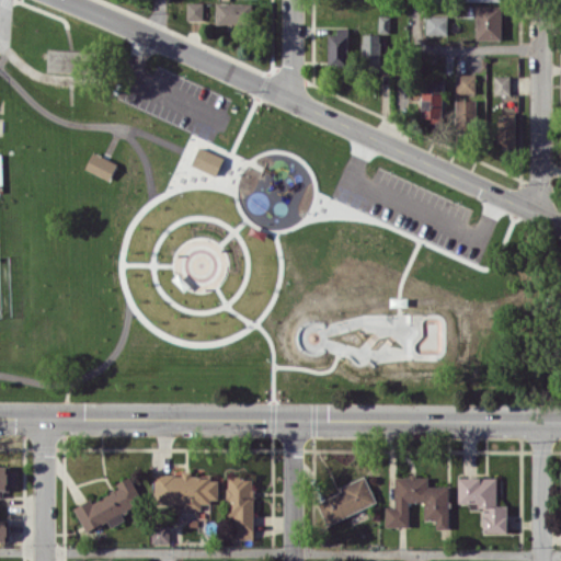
[(203,2),(186,1),(186,20),(203,20),(203,2)]
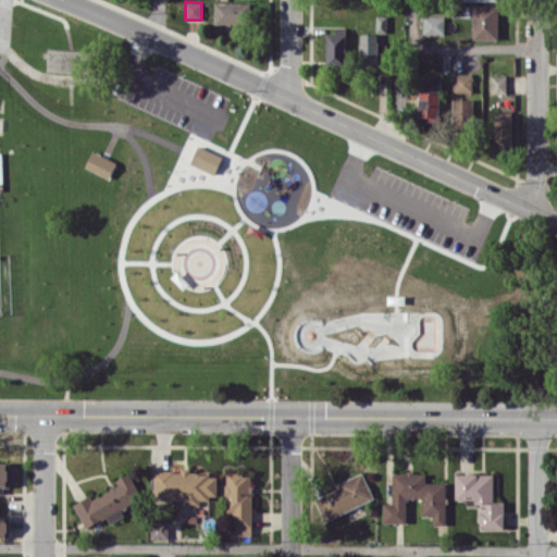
[(250,2),(214,3),(214,23),(250,23),(250,2)]
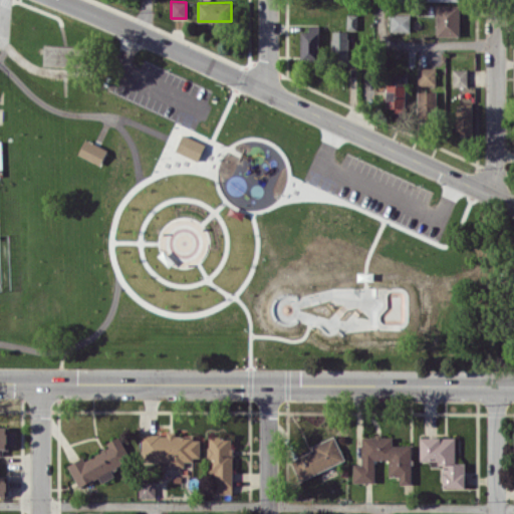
[(460,5),(436,4),(436,36),(460,36),(460,5)]
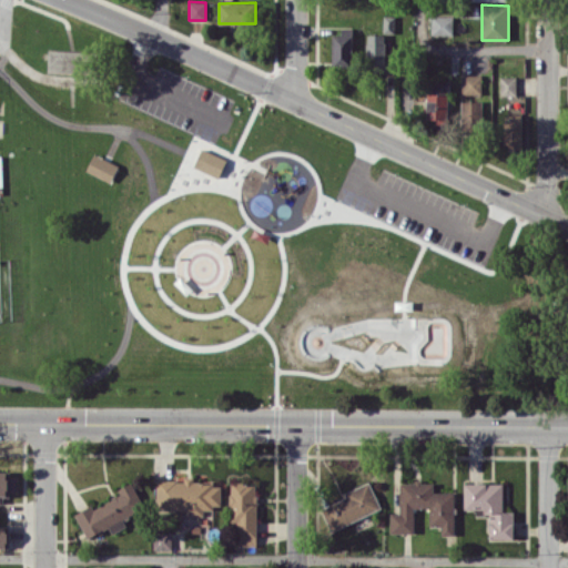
[(454,16),(430,17),(432,34),(454,34),(454,16)]
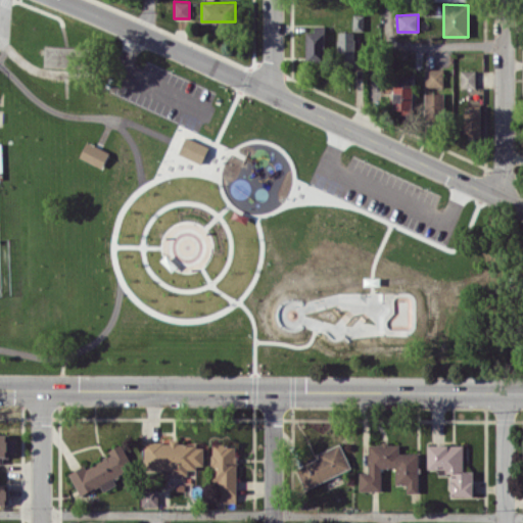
[(305,32),(305,62),(325,61),(324,26),(315,26),(315,32),(305,32)]
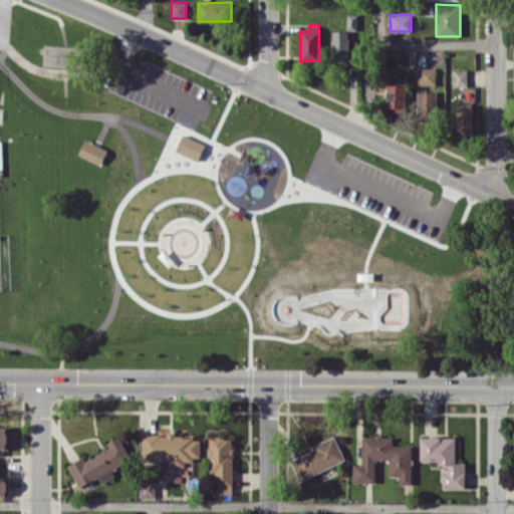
[(333,64),(349,63),(348,30),(332,31),(333,64)]
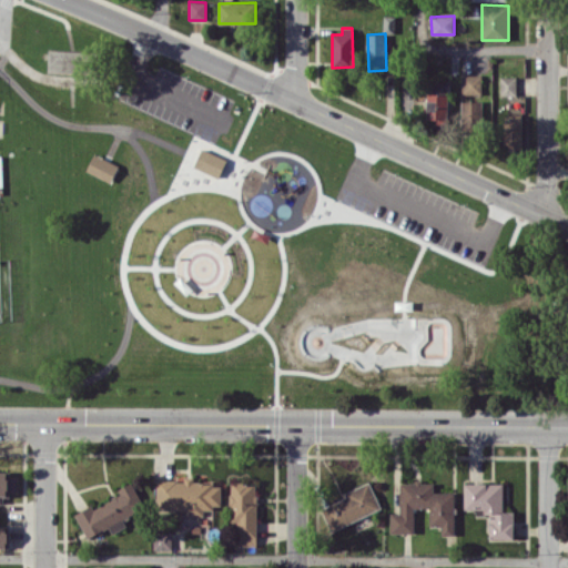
[(48,72),(88,72),(88,51),(48,50),(48,72)]
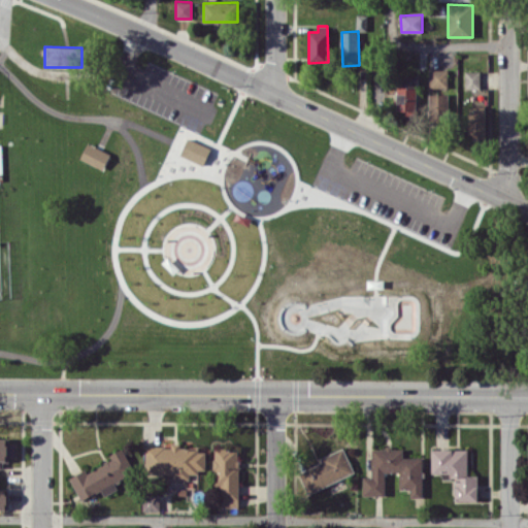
[(448,69),(429,69),(430,88),(448,87),(448,69)]
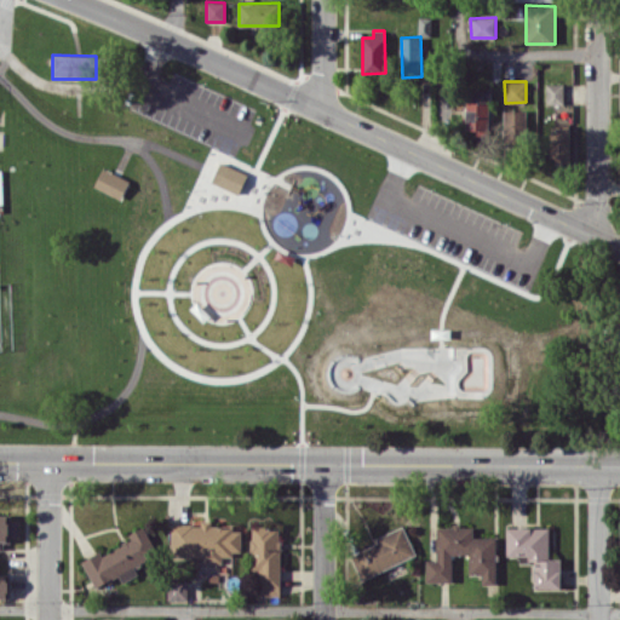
[(546,104),(564,104),(563,82),(546,84),(546,104)]
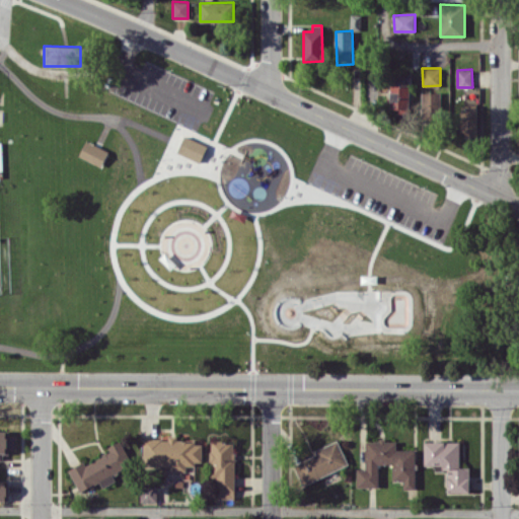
[(390,108),(410,109),(410,85),(390,85),(390,108)]
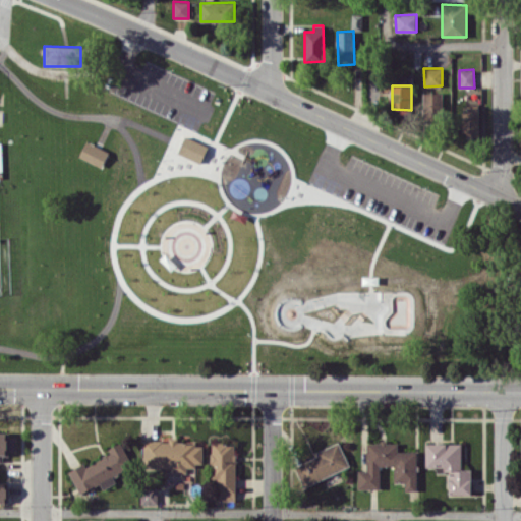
[(442,93),(424,92),(424,115),(442,115),(442,93)]
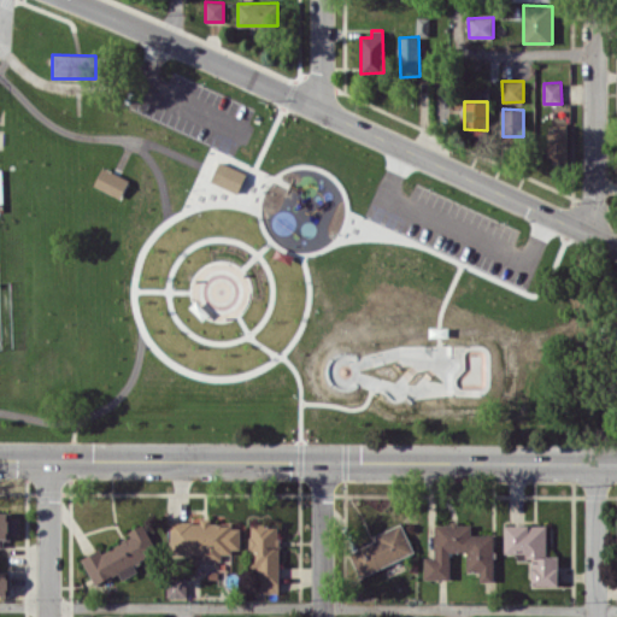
[(566,128),(547,128),(547,162),(566,162),(566,128)]
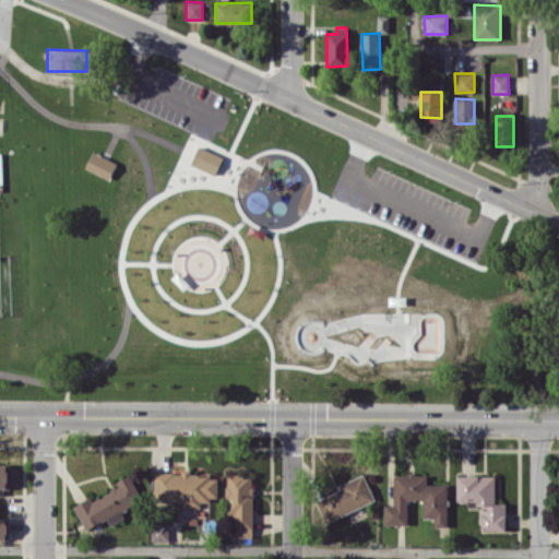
[(216,174),(223,156),(198,145),(191,164),(216,174)]
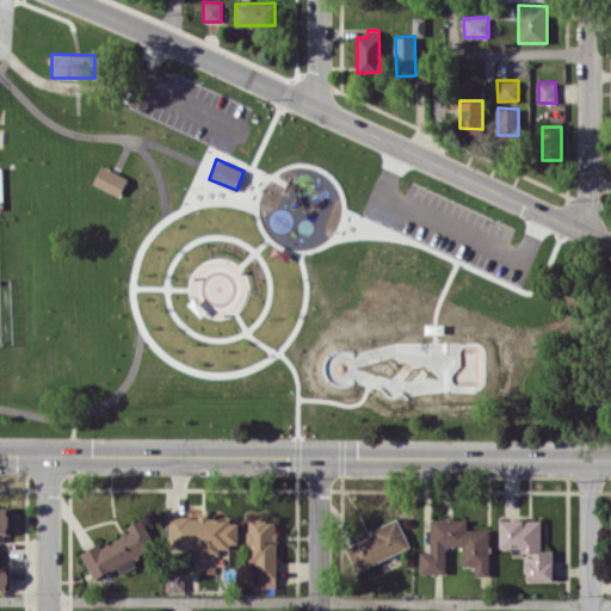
[(92,184),(119,196),(128,177),(100,165),(92,184)]
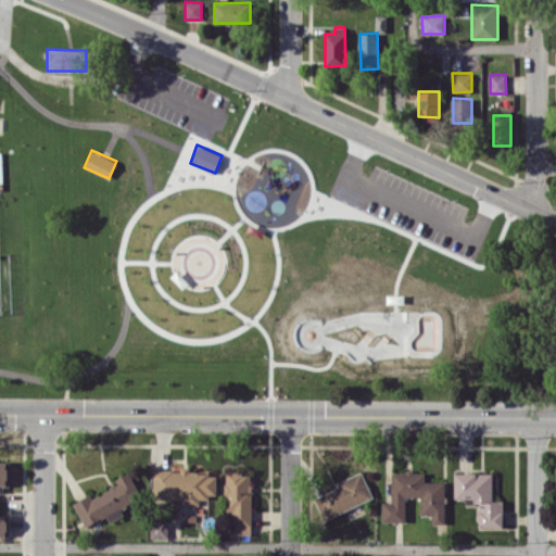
[(0,491),(2,492),(2,482),(16,482),(16,468),(9,467),(9,463),(0,462),(0,491)]
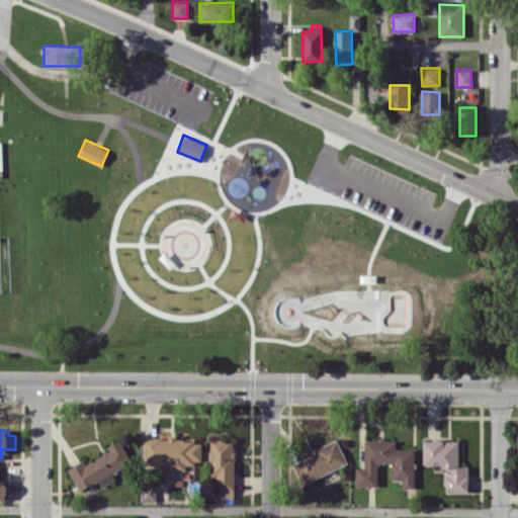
[(144,438),(144,463),(170,463),(170,470),(193,470),(193,460),(201,460),(201,440),(176,440),(176,435),(168,435),(168,438),(144,438)]
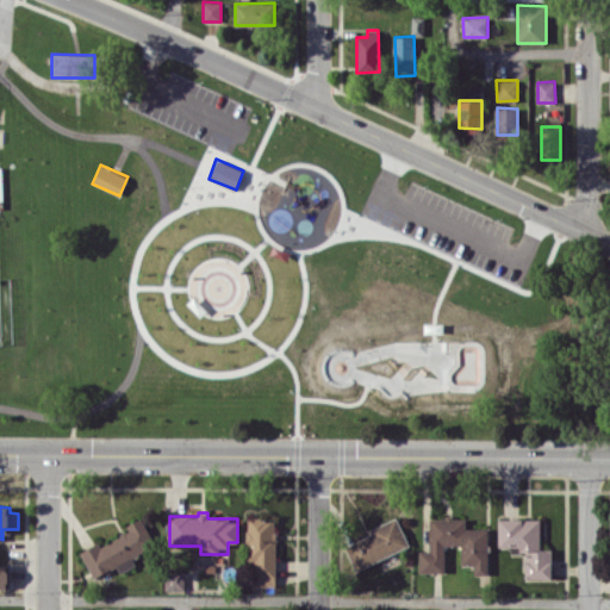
[(93,577),(117,566),(120,572),(136,565),(131,556),(155,545),(142,517),(126,524),(130,530),(100,545),(99,542),(81,551),(93,577)]
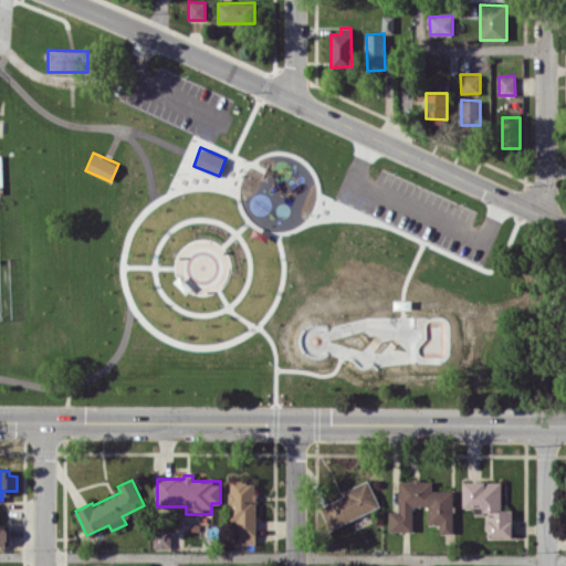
[(329,528),(379,506),(368,480),(343,490),(345,495),(320,506),(329,528)]
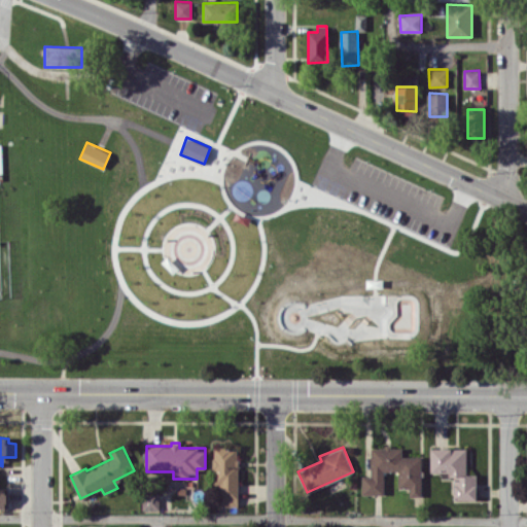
[(421,456),(402,456),(402,447),(372,447),(371,476),(362,476),(362,494),(384,494),(384,470),(398,470),(398,488),(410,488),(410,496),(421,496),(421,456)]
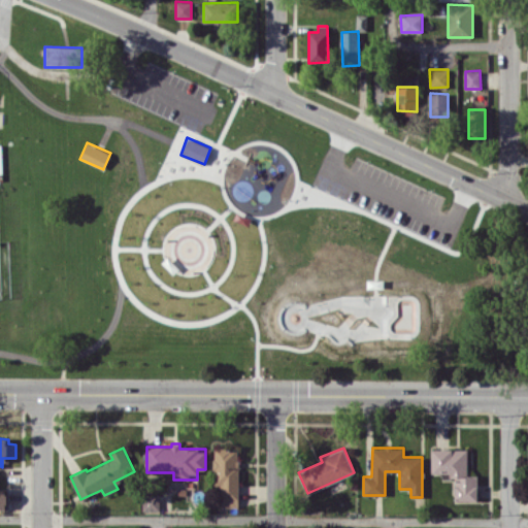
[(238,507),(238,449),(215,449),(213,484),(221,485),(221,507),(238,507)]
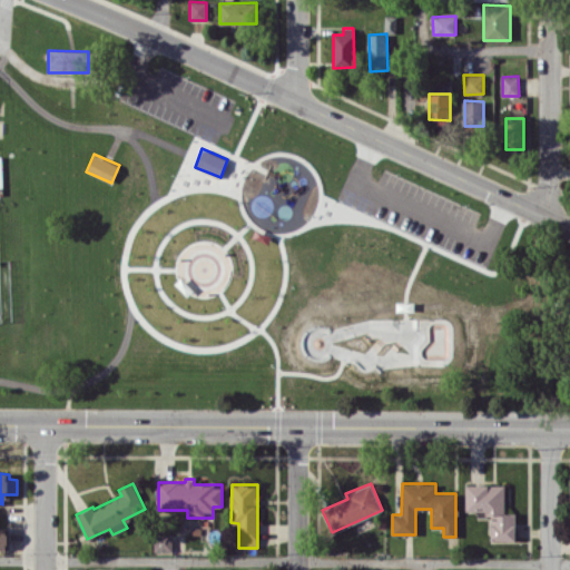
[(504,484),(465,484),(465,512),(491,512),(491,540),(514,540),(516,514),(504,514),(504,484)]
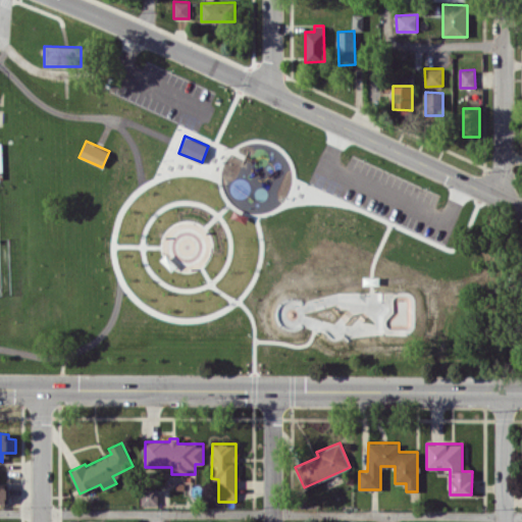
[(141,505),(157,504),(157,489),(141,490),(141,505)]
